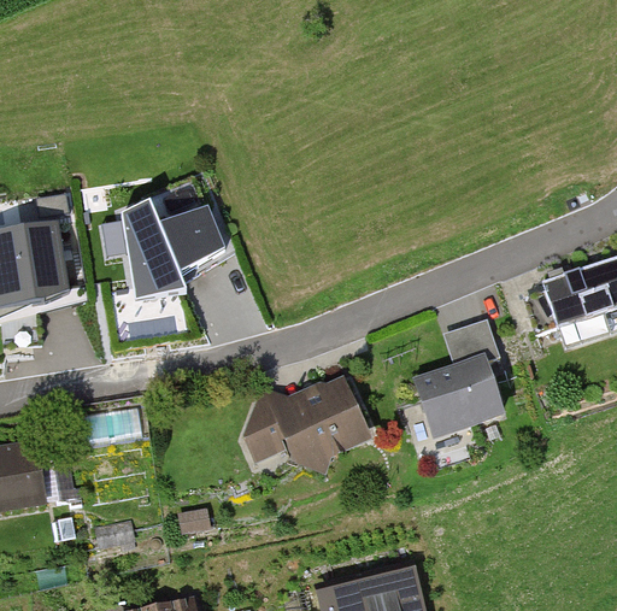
[(195,172),(146,193),(151,203),(123,215),(137,300),(188,292),(181,275),(228,247),(210,205),(210,206),(195,172)]
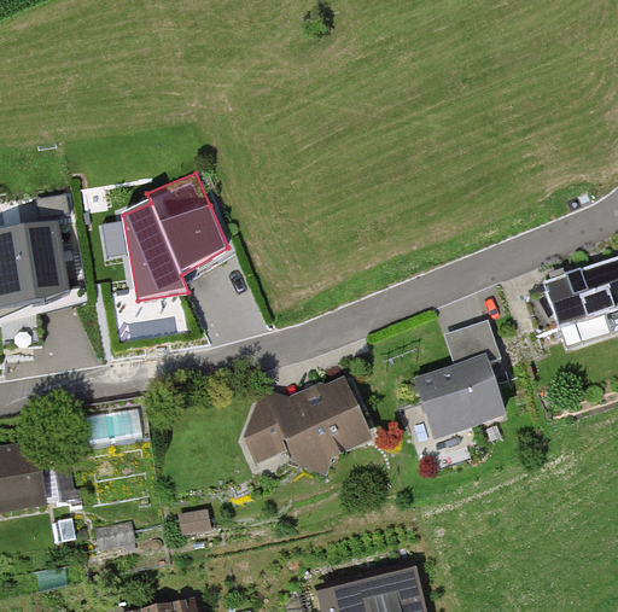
[(69,191),(56,193),(59,214),(71,211),(69,191)]
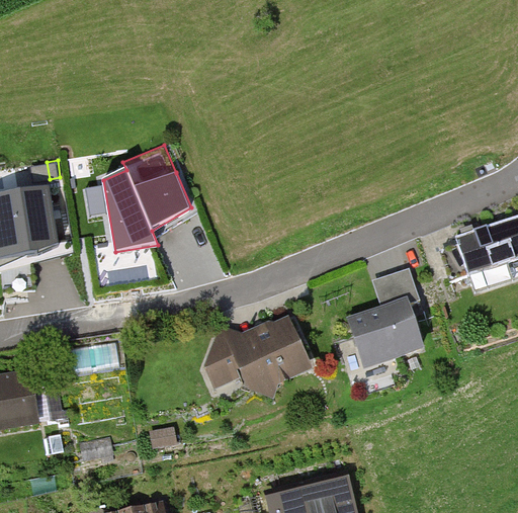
[(51,185),(0,192),(0,258),(1,258),(4,289),(36,286),(33,253),(39,252),(61,243),(51,185)]
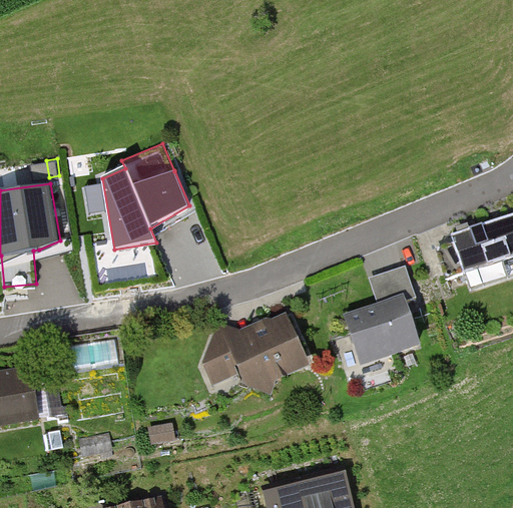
[(512,211),(453,231),(456,242),(438,247),(447,277),(466,271),(468,279),(512,264),(512,211)]
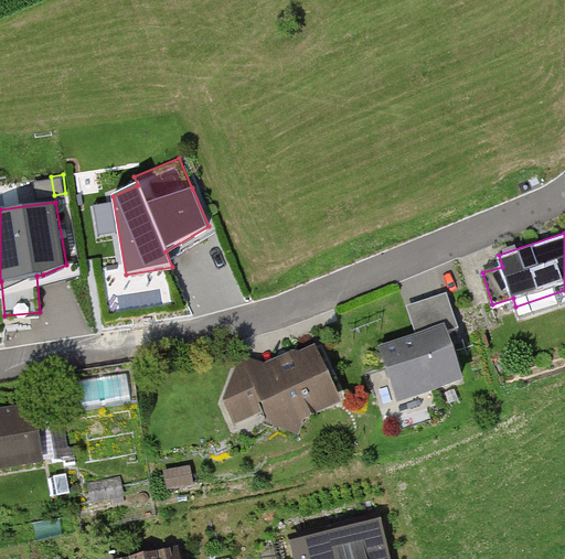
[(427,334),(384,348),(400,396),(461,376),(446,330),(459,325),(448,290),(416,300),(427,334)]
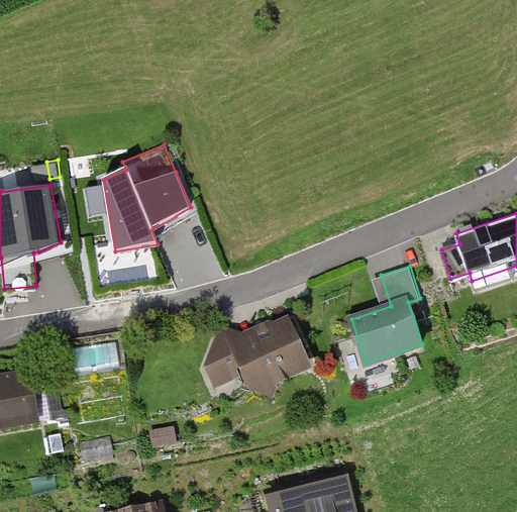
[(280,315),(242,332),(219,323),(201,370),(209,389),(237,377),(246,397),(304,372),(280,315)]
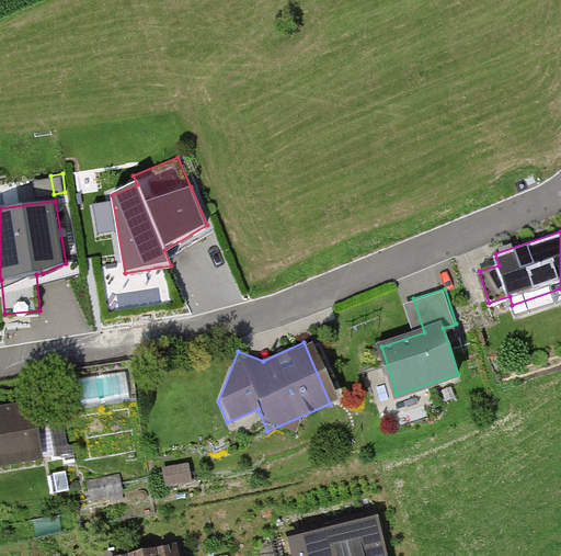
[(32,400),(0,405),(0,466),(41,461),(32,400)]
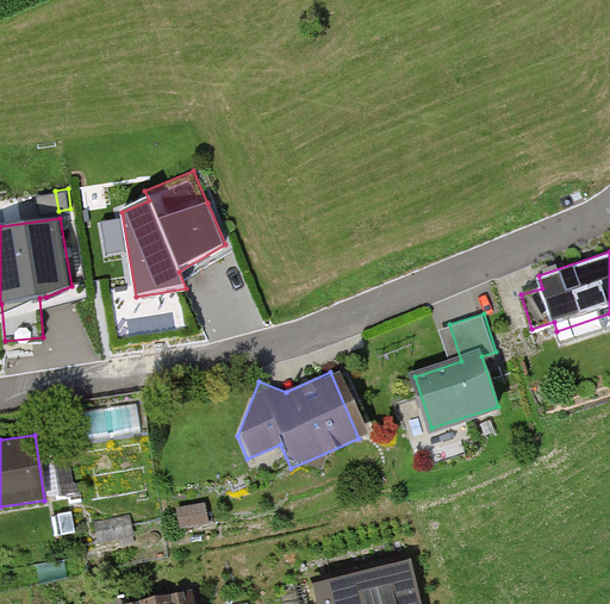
[(417,603),(406,559),(319,581),(324,603),(417,603)]
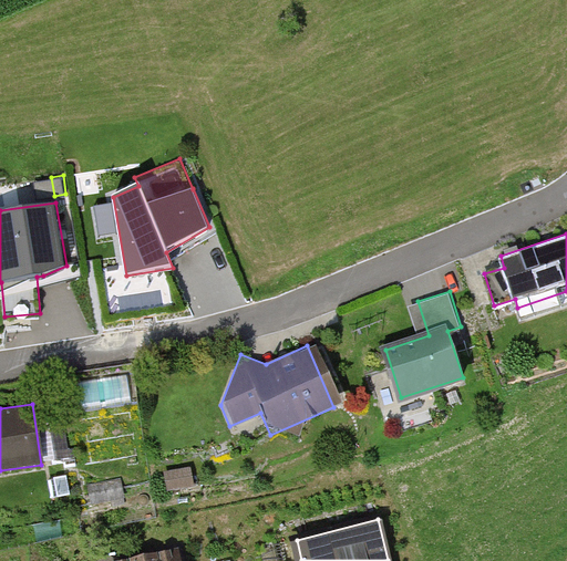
[(115,560),(176,560),(174,550),(115,560)]
